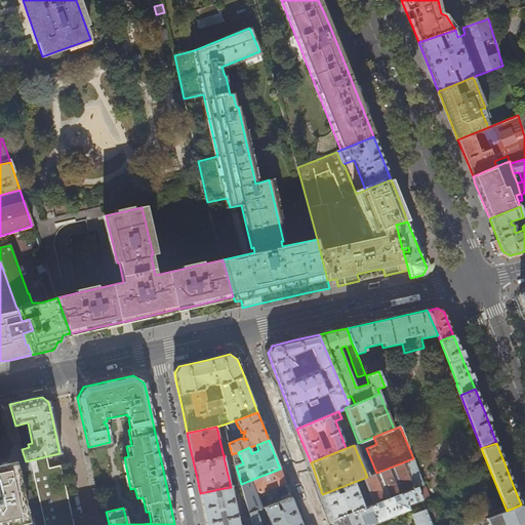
[(73,524),(61,466),(49,469),(46,456),(30,460),(44,524),(73,524)]
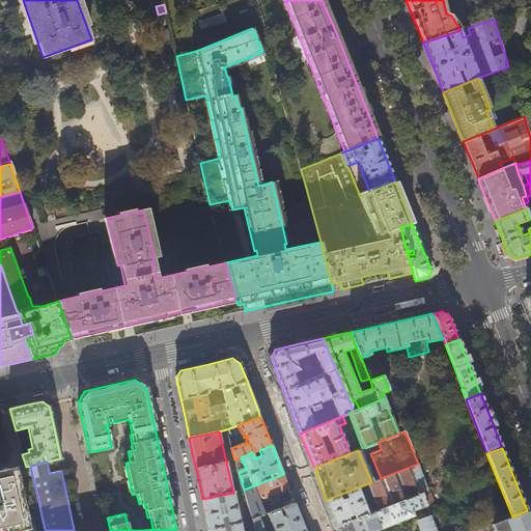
[(427,492),(418,464),(381,478),(371,482),(326,500),(328,504),(335,523),(336,527),(380,510),(386,508),(396,504),(401,502),(421,494),(427,492)]
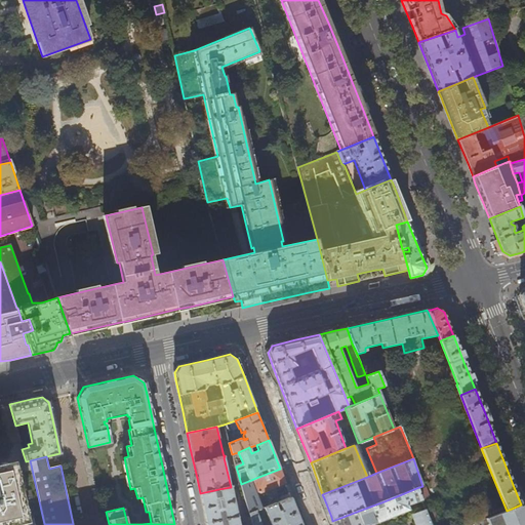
[(25,524),(11,465),(0,467),(0,524),(3,524),(25,524)]
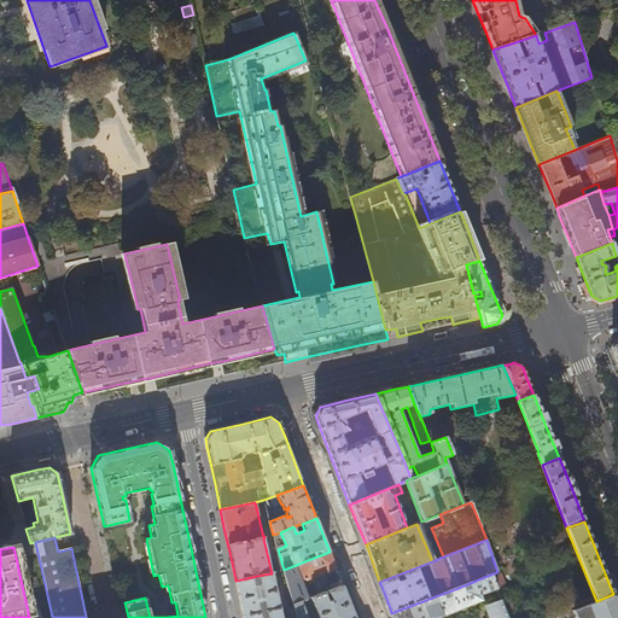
[(330,552),(298,564),(304,578),(307,579),(336,569),(330,552)]
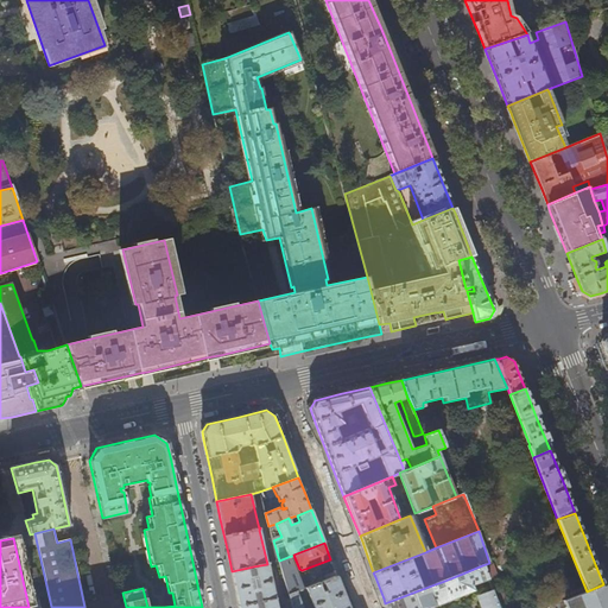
[(291,556),(279,561),(290,595),(337,576),(335,571),(301,584),(291,556)]
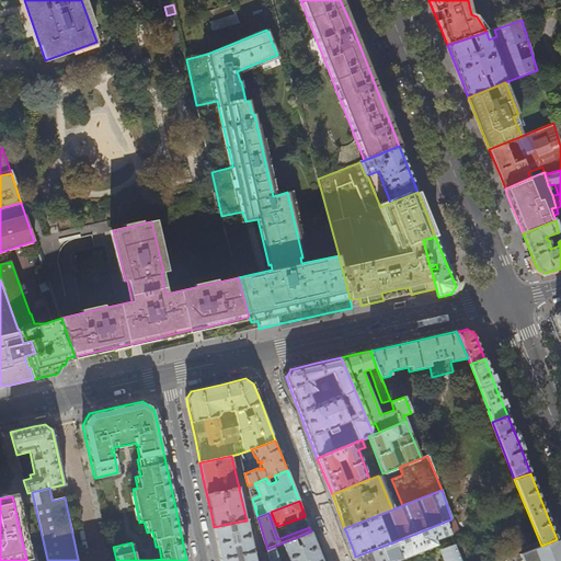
[(247,521),(233,523),(236,530),(231,531),(229,524),(214,527),(218,547),(220,560),(255,560),(248,519),(247,521)]
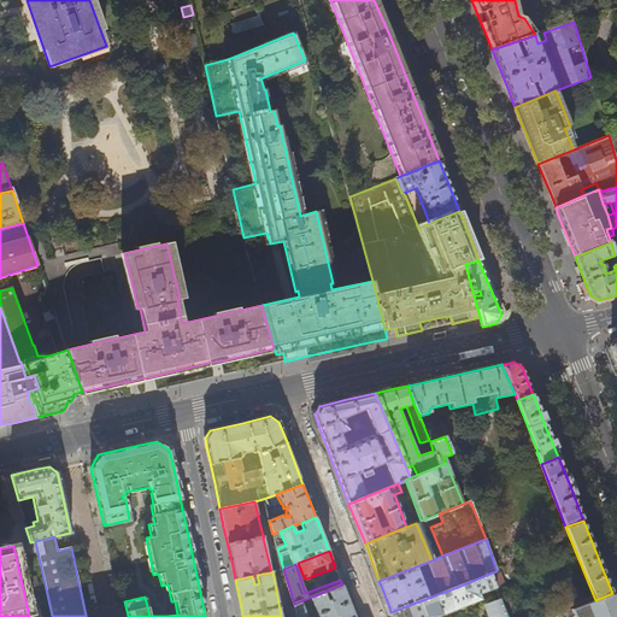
[(495,589),(489,574),(466,583),(469,588),(463,591),(460,586),(448,591),(450,595),(444,598),(441,593),(391,612),(393,616),(506,616),(500,600),(485,607),(487,616),(432,616),(433,616),(442,616),(481,600),(480,595),(495,589)]
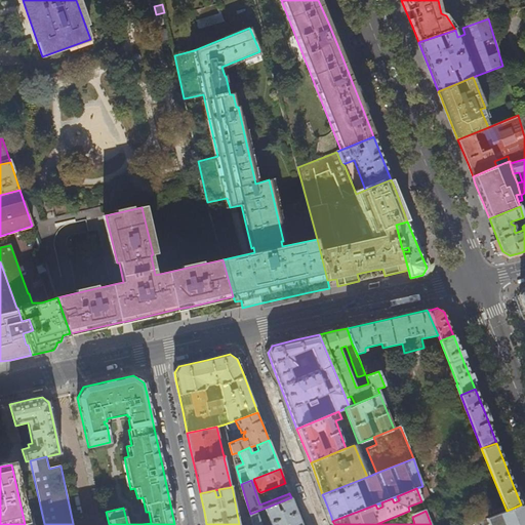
[(291,497),(250,514),(252,524),(261,524),(258,514),(265,512),(270,524),(300,524),(296,513),(291,497)]
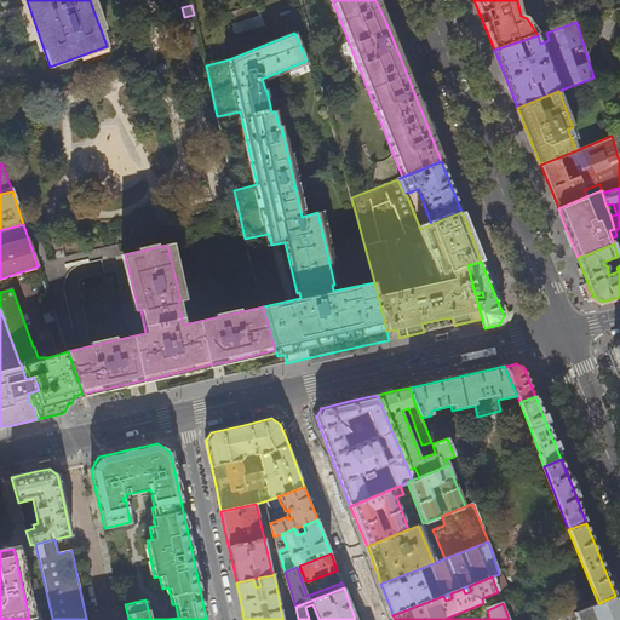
[(619,619),(619,607),(615,596),(598,603),(560,619),(558,619),(619,619)]
